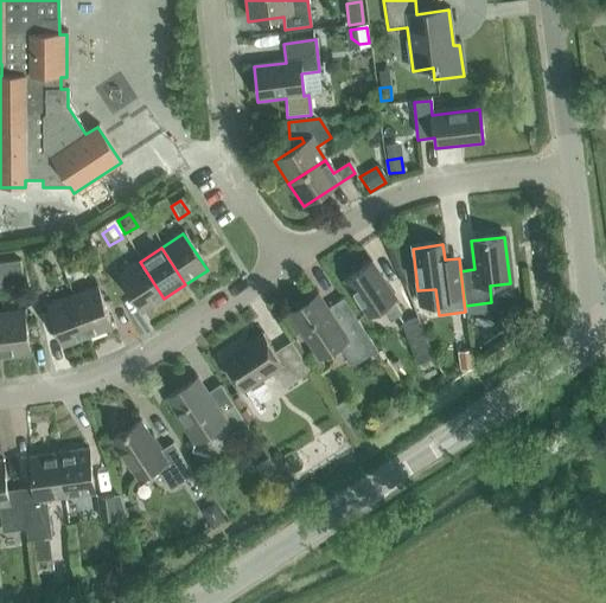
[(21,276),(19,262),(0,264),(0,278),(4,278),(21,276)]
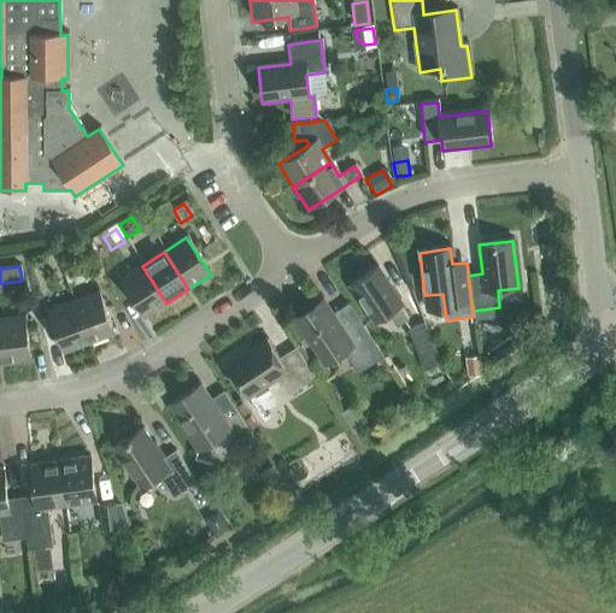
[(145,318),(166,304),(142,266),(119,281),(145,318)]
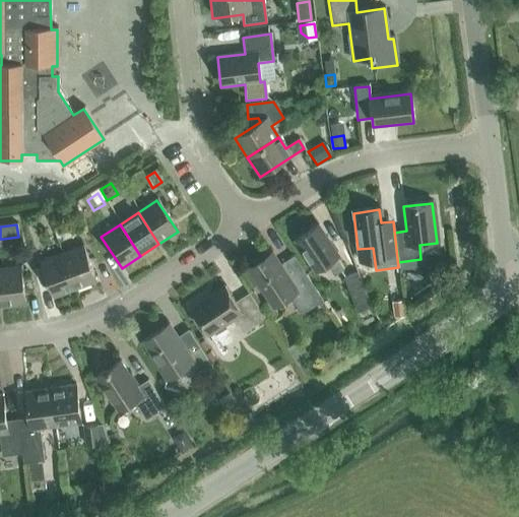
[(333,277),(343,270),(335,259),(337,258),(317,228),(295,242),(315,272),(326,265),(333,277)]
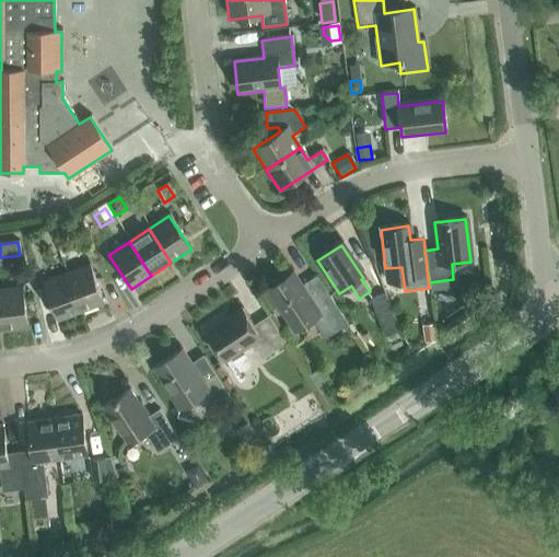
[(66,275),(80,313),(103,304),(89,266),(66,275)]
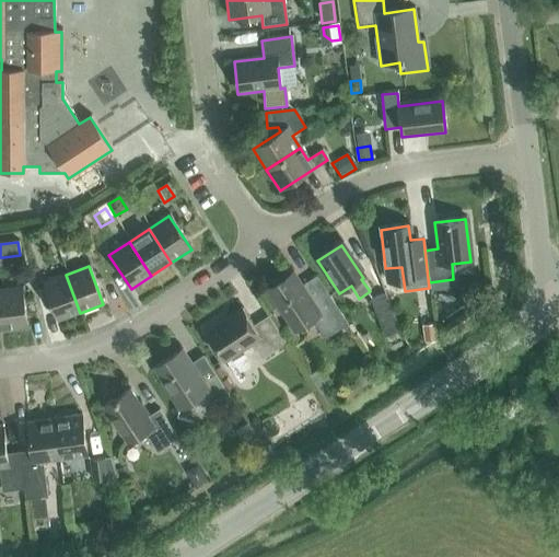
[(58,322),(80,313),(66,275),(44,283),(58,322)]
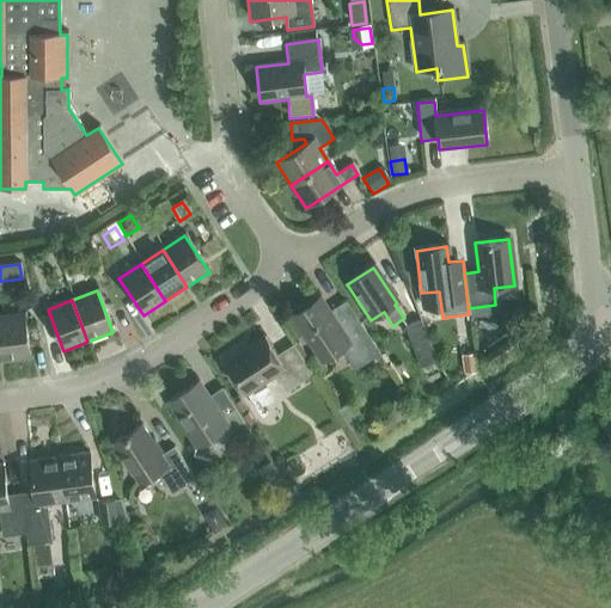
[(359,325),(342,336),(321,302),(293,320),(319,360),(338,348),(354,372),(378,355),(359,325)]
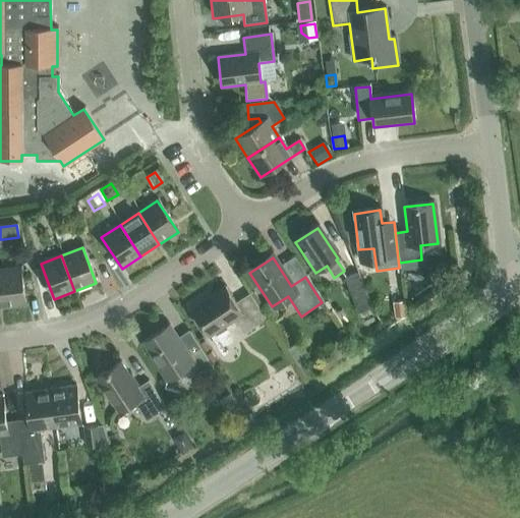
[(0,291),(2,308),(24,305),(19,268),(0,270),(0,291)]
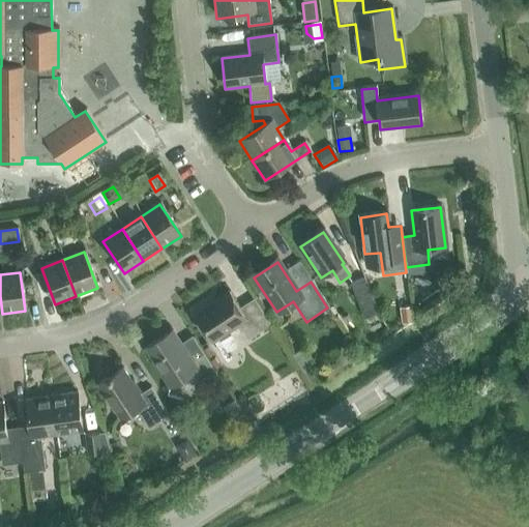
[(362,281),(348,286),(361,320),(376,315),(362,281)]
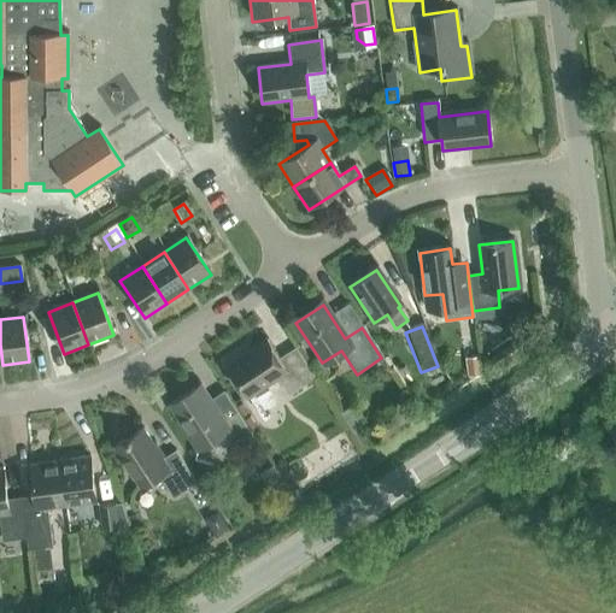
[(287,398),(315,379),(294,349),(279,360),(267,342),(226,369),(245,399),(275,379),(287,398)]
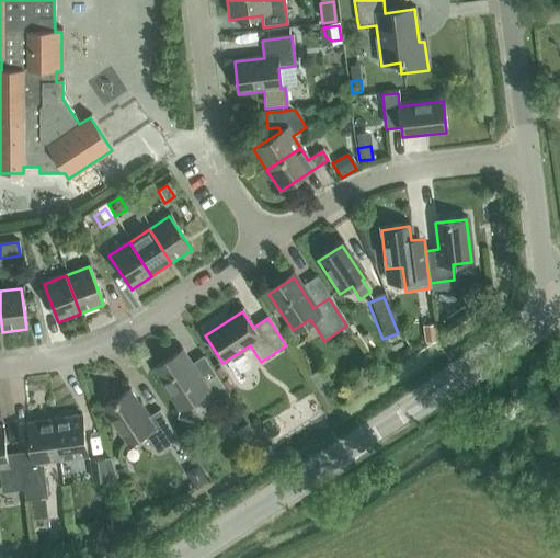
[(422,328),(424,344),(436,342),(435,327),(422,328)]
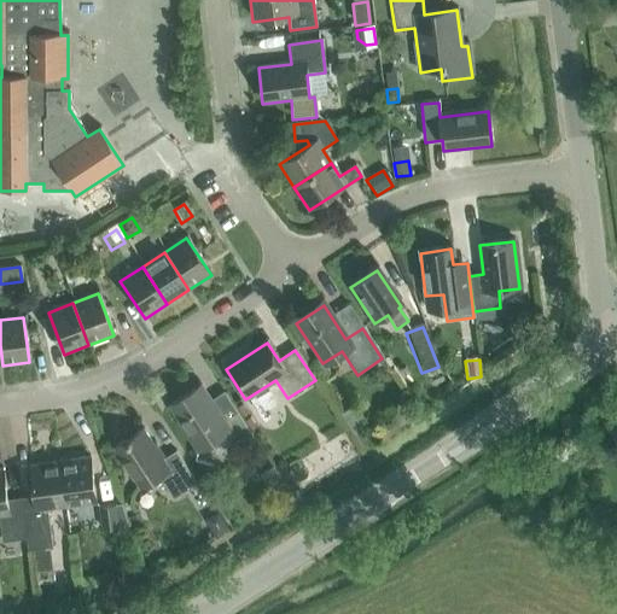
[(228,454),(252,438),(237,414),(223,422),(199,386),(169,407),(179,422),(178,424),(195,450),(216,436),(228,454)]
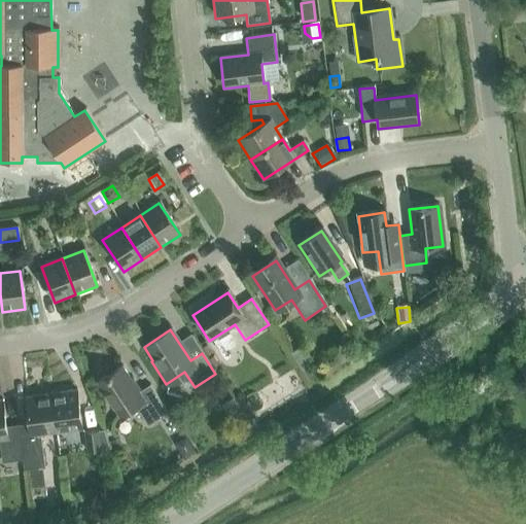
[(147,427),(167,414),(149,386),(138,393),(121,368),(97,383),(119,418),(135,408),(147,427)]
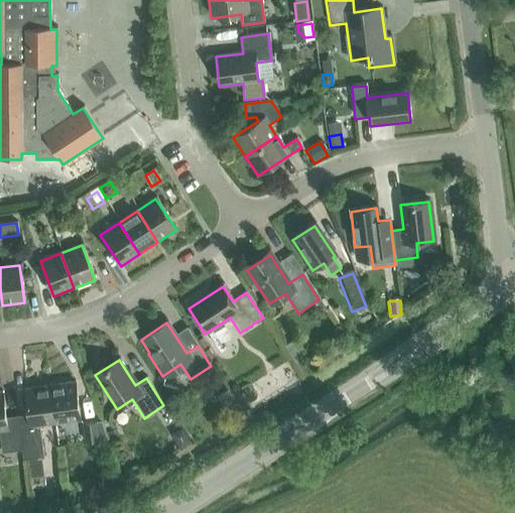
[(49,386),(55,424),(80,421),(75,383),(49,386)]
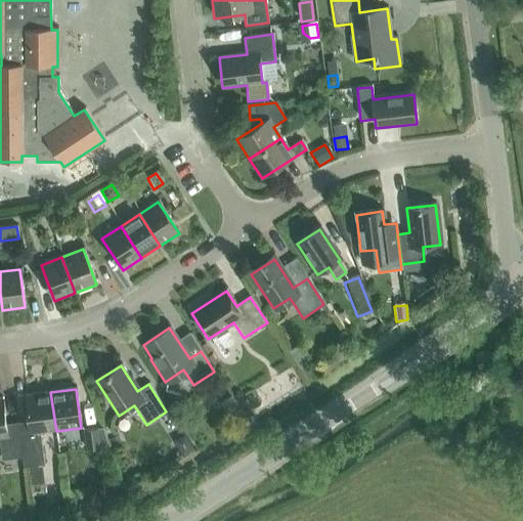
[(39,434),(56,431),(50,392),(26,396),(30,424),(17,426),(22,459),(20,459),(23,469),(43,466),(39,434)]
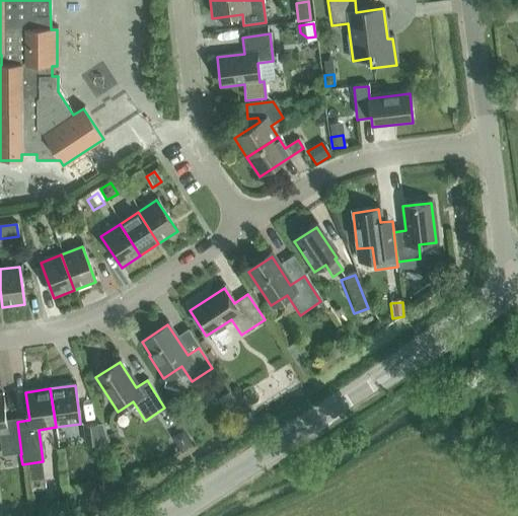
[(246,403),(251,404),(255,402),(256,397),(253,393),(248,392),(244,395),(243,399),(246,403)]
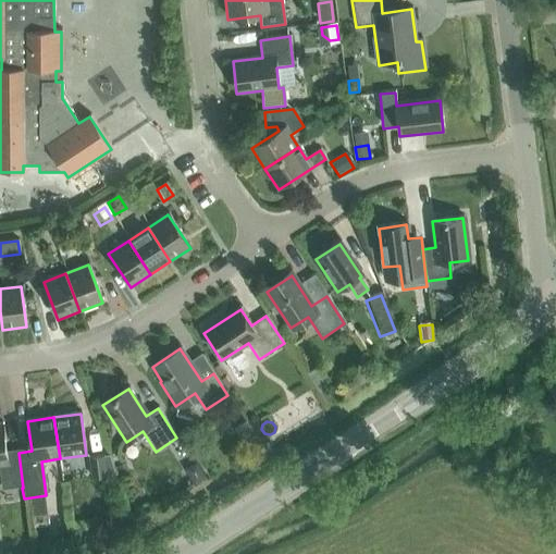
[(0,480),(1,490),(22,488),(23,488),(19,453),(5,454),(2,425),(0,425),(0,480)]
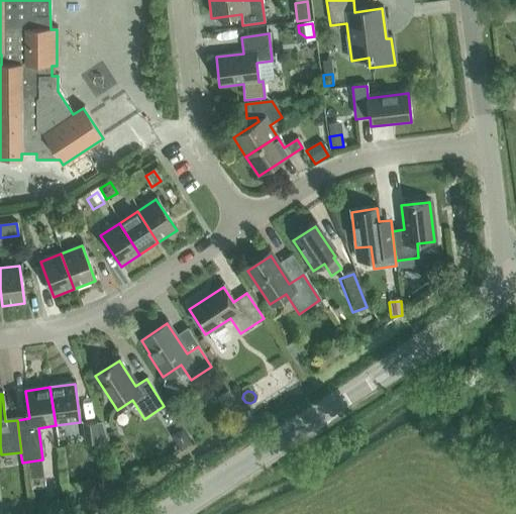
[(104,442),(102,424),(83,426),(85,445),(104,442)]
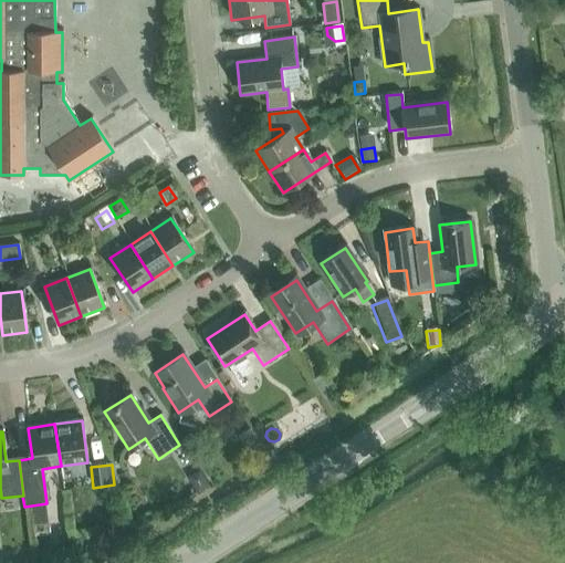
[(199,476),(186,483),(196,499),(208,491),(199,476)]
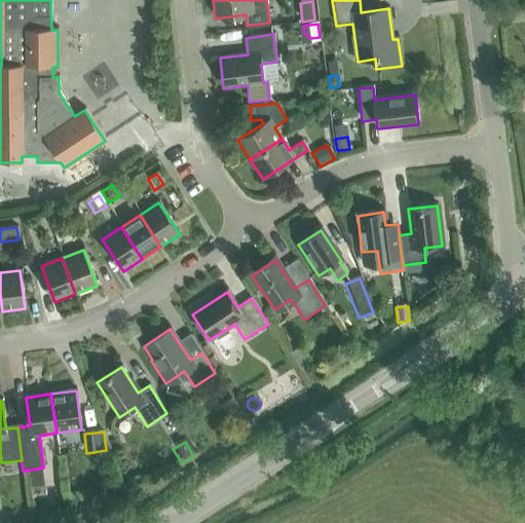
[(43,488),(40,472),(27,474),(29,490),(43,488)]
